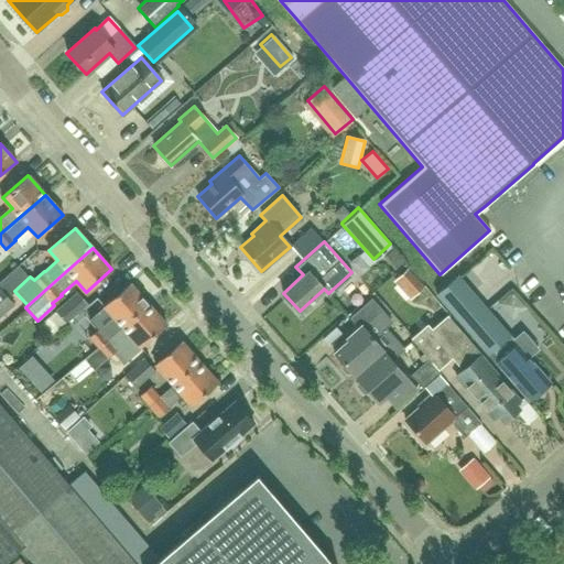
[(412,294),(422,285),(407,269),(397,278),(412,294)]
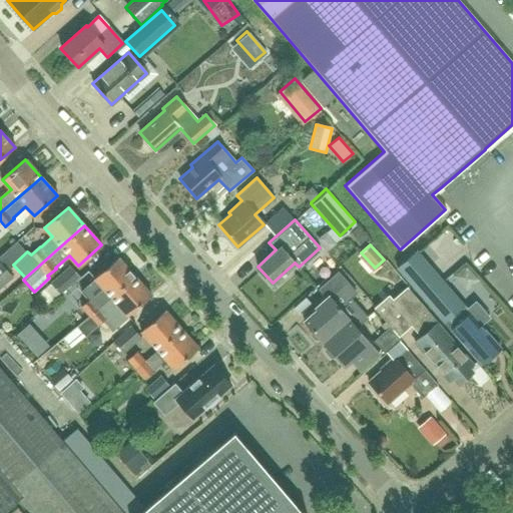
[(491,357),(491,354),(499,347),(479,323),(480,322),(487,316),(475,301),(467,307),(466,308),(416,250),(396,268),(454,333),(455,333),(481,362),(483,360),(487,361),(491,357)]
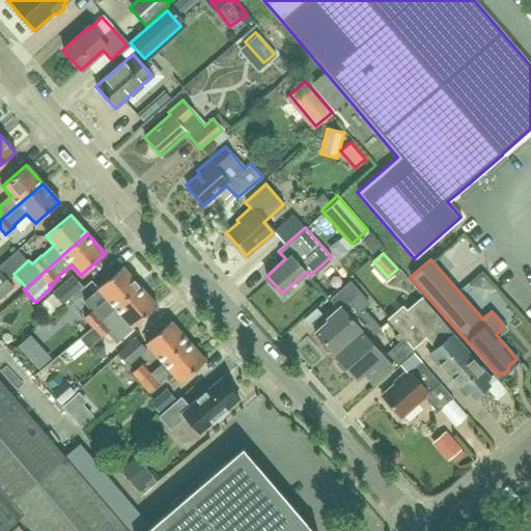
[(96,288),(114,307),(139,286),(121,267),(96,288)]
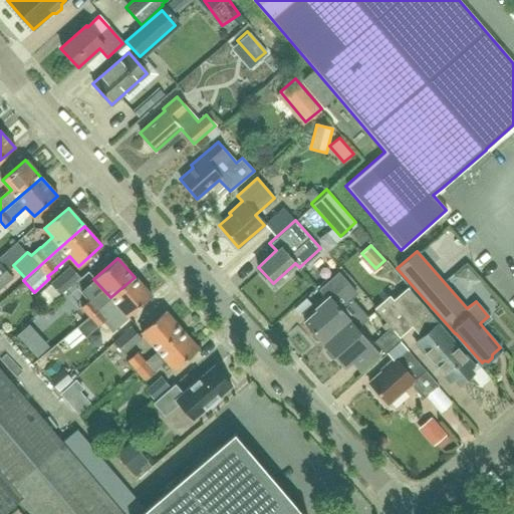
[(0,289),(13,278),(0,264),(0,289)]
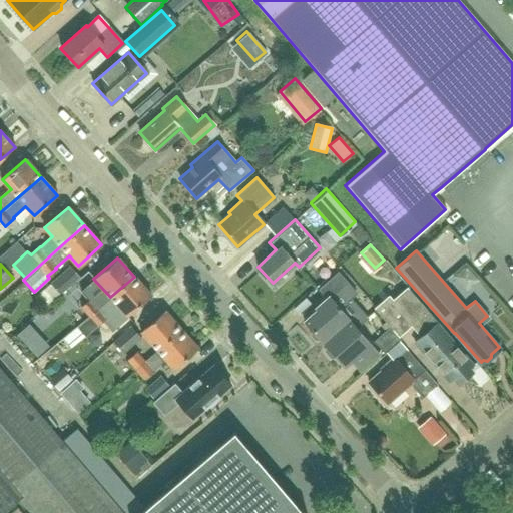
[(60,294),(80,277),(70,266),(51,284),(60,294)]
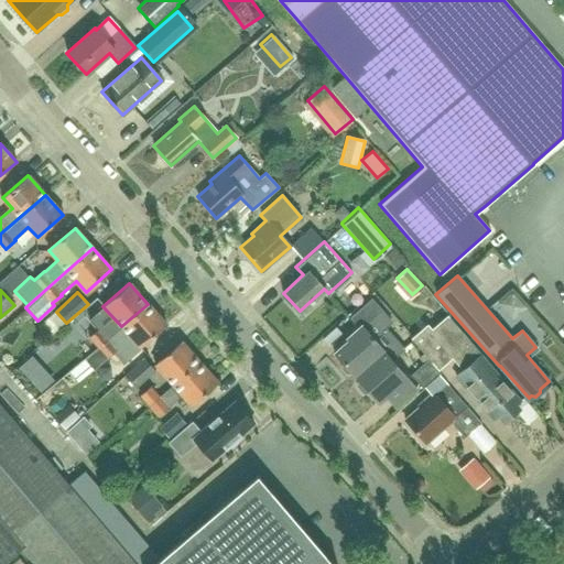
[(391,358),(402,348),(384,327),(391,322),(371,300),(351,317),(359,327),(347,338),(348,340),(334,353),(343,364),(342,368),(346,373),(351,372),(354,375),(383,349),(391,358)]
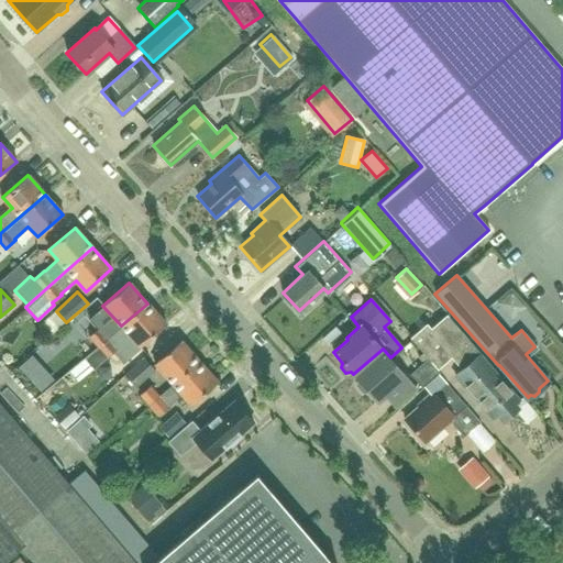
[(116,350),(124,360),(166,323),(147,304),(121,326),(107,339),(97,346),(106,357),(116,350)]
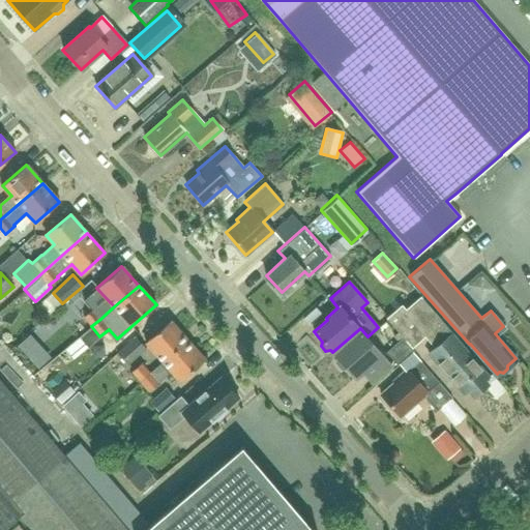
[(484,379),(489,375),(420,296),(406,310),(402,304),(386,318),(403,336),(407,342),(420,330),(435,346),(428,352),(463,392),(467,388),(473,395),(488,383),(484,379)]
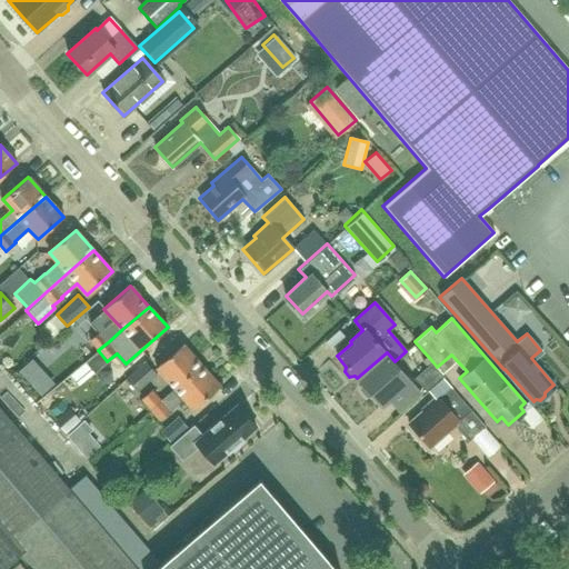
[(89,340),(98,350),(108,342),(99,331),(89,340)]
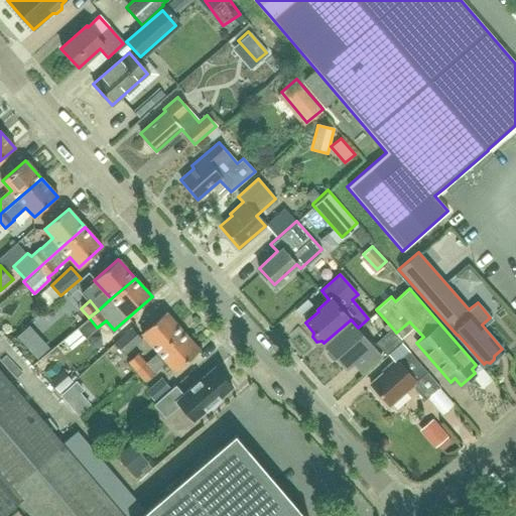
[(141,333),(158,352),(181,331),(165,311),(141,333)]
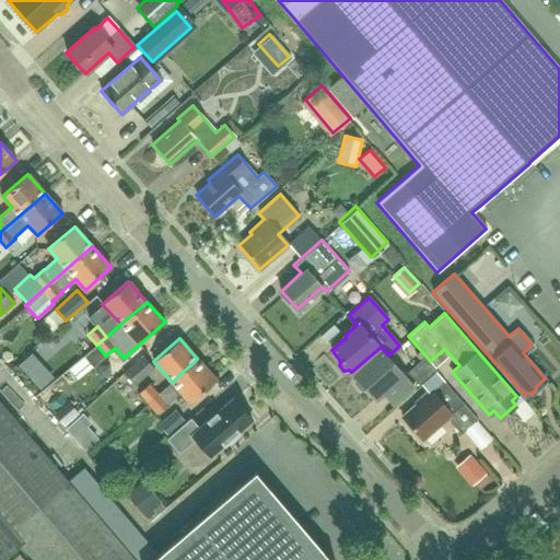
[(93,366),(105,356),(96,346),(84,357),(93,366)]
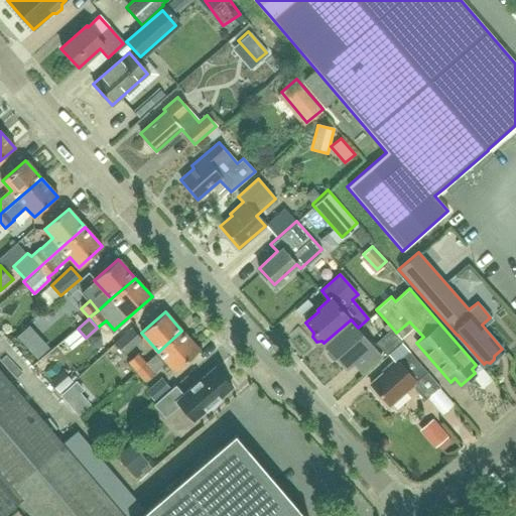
[(351,319),(324,343),(328,349),(327,353),(333,360),(337,359),(346,368),(371,346),(358,330),(369,319),(368,318),(358,328),(351,319)]
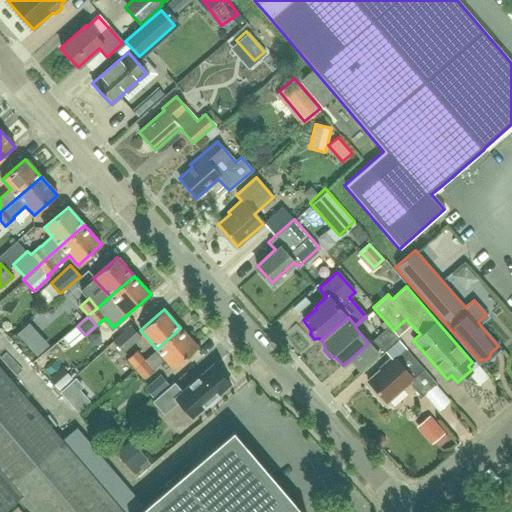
[(400,338),(393,330),(389,325),(372,340),(383,353),(385,351),(391,357),(383,365),(384,366),(367,381),(386,402),(410,380),(414,384),(412,386),(421,396),(435,383),(397,340),(400,338)]
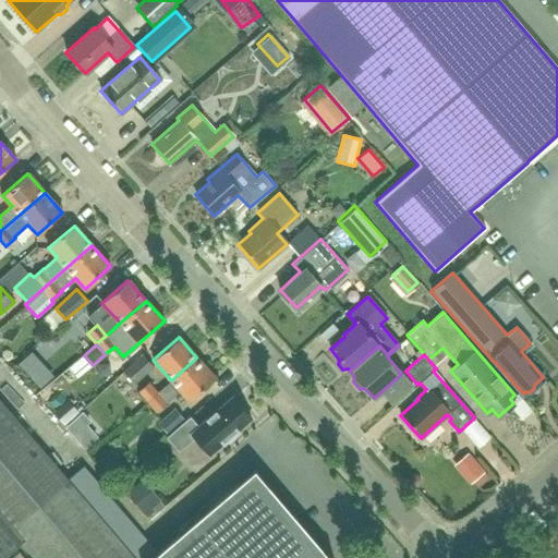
[(196,358),(171,380),(157,392),(147,401),(157,412),(167,403),(166,402),(180,390),(189,401),(215,378),(196,358)]
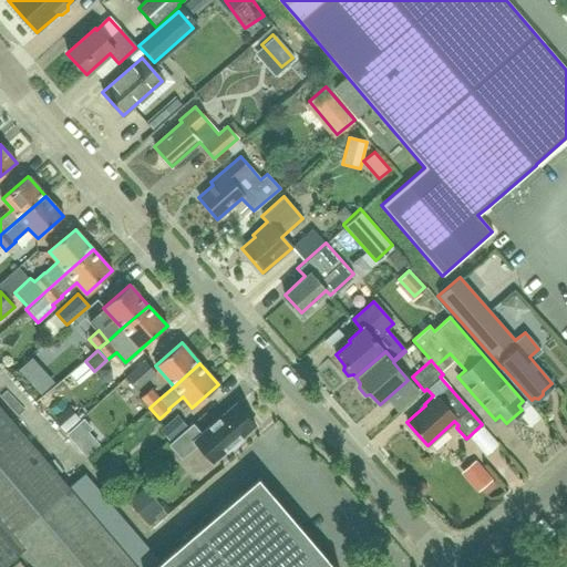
[(167,444),(181,459),(196,444),(212,462),(226,450),(230,449),(234,446),(236,444),(238,441),(239,436),(254,424),(235,403),(218,418),(217,418),(208,425),(208,426),(200,433),(192,422),(167,444)]
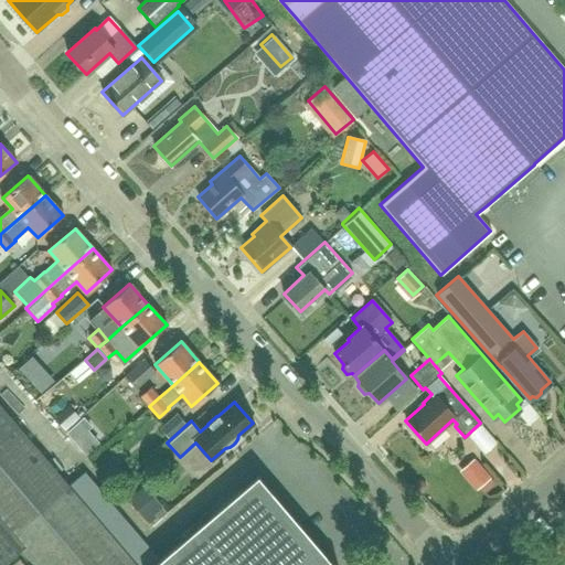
[(0,405),(0,564),(20,547),(34,564),(332,564),(260,481),(260,480),(257,476),(158,561),(152,564),(135,564),(68,486),(0,405)]
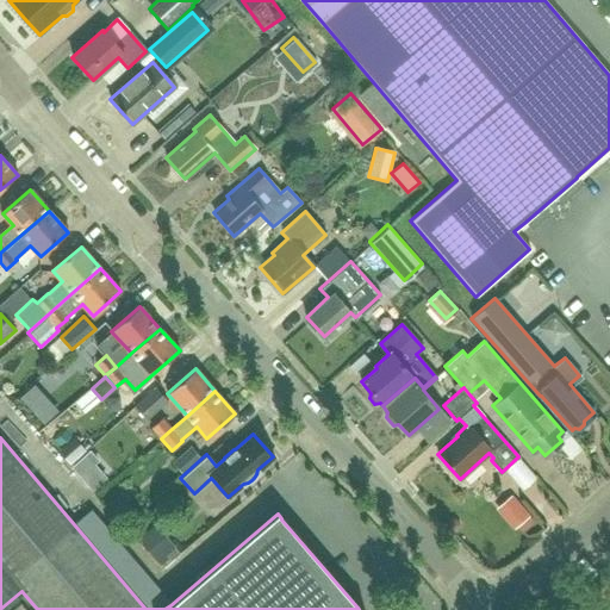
[(181,473),(200,458),(190,446),(172,461),(181,473)]
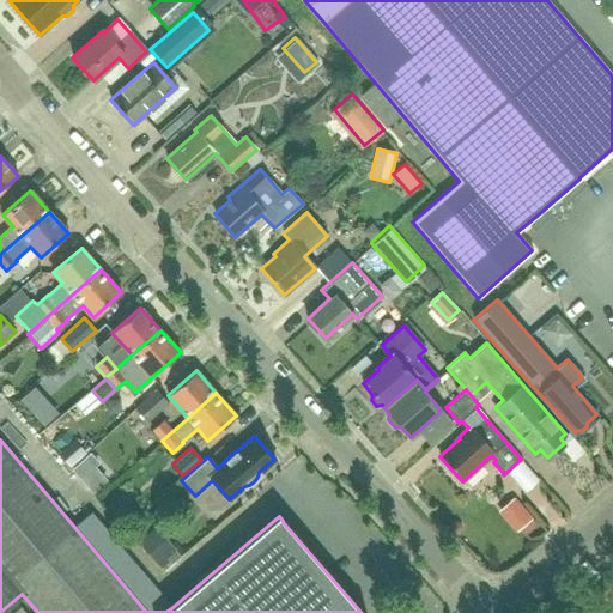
[(534,502),(548,491),(529,466),(515,478),(534,502)]
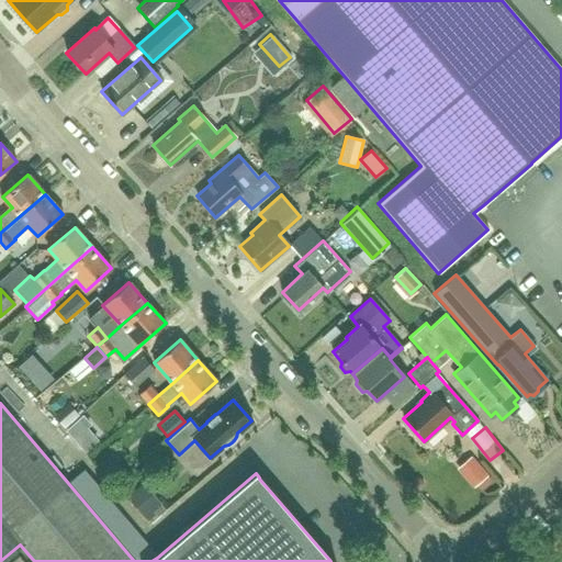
[(475,496),(495,489),(486,464),(467,471),(475,496)]
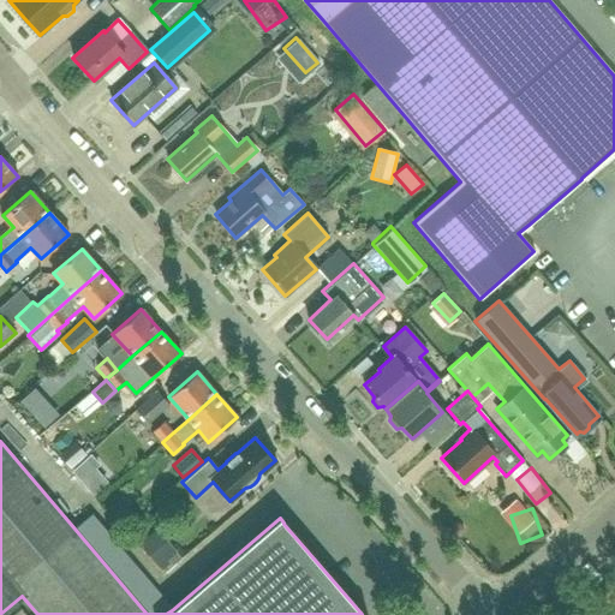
[(90,515),(75,529),(147,614),(166,614),(172,610),(90,515)]
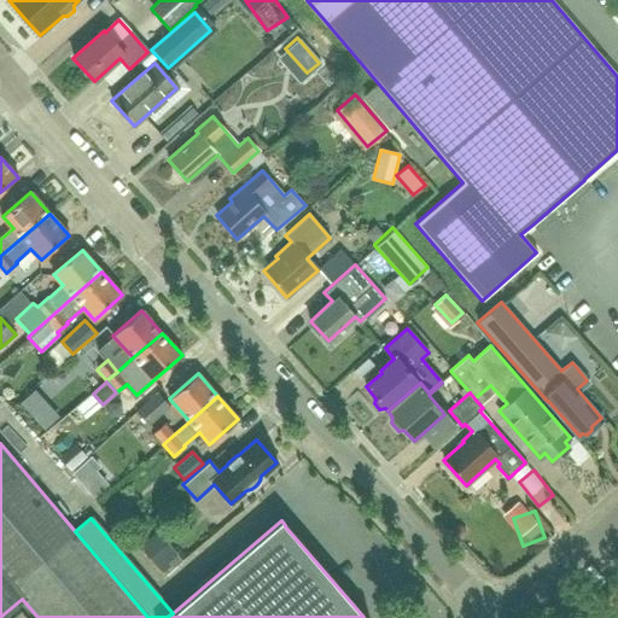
[(170,572),(184,558),(165,540),(151,553),(170,572)]
